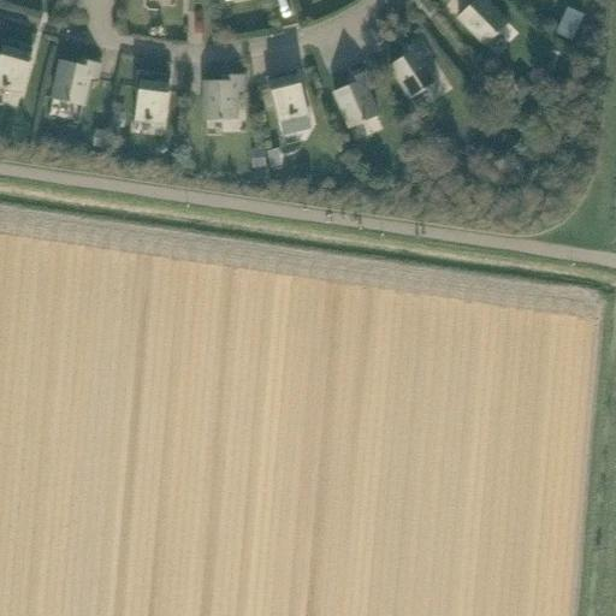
[(487,3),(489,0),(475,0),(458,17),(484,45),(491,37),(492,39),(497,34),(496,33),(507,22),(487,3)]
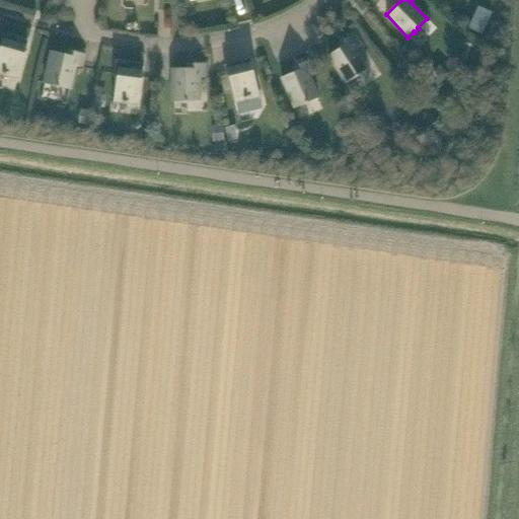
[(355,49),(360,45),(353,33),(344,40),(346,45),(328,56),(345,82),(352,78),(353,79),(358,76),(357,74),(367,68),(355,49)]
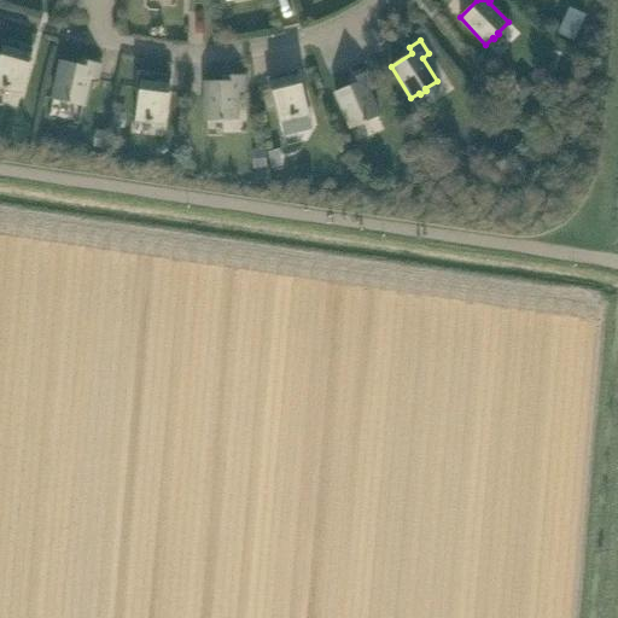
[(21,93),(33,50),(1,41),(0,46),(0,53),(0,54),(0,86),(3,88),(3,89),(6,91),(6,88),(21,93)]
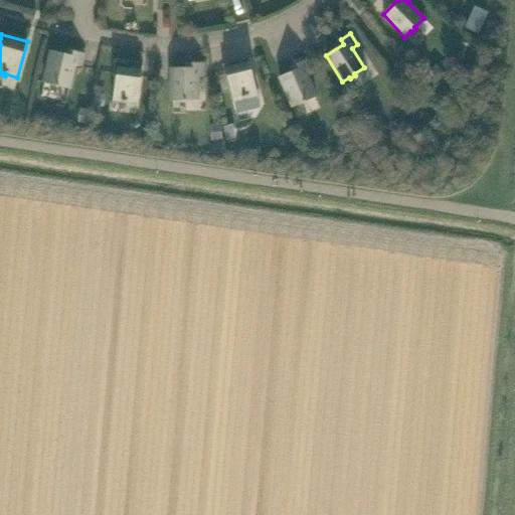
[(81,66),(83,53),(72,51),(71,56),(50,51),(44,81),(52,83),(51,84),(57,87),(58,84),(69,88),(74,65),(81,66)]
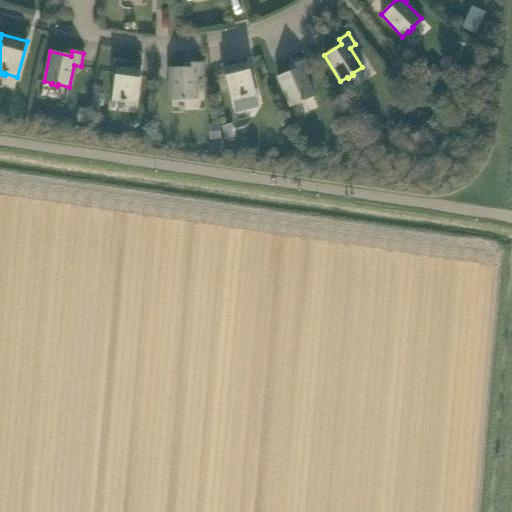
[(244,97),(255,94),(246,58),(220,64),(223,74),(225,74),(232,100),(241,98),(241,99),(244,98),(244,97)]
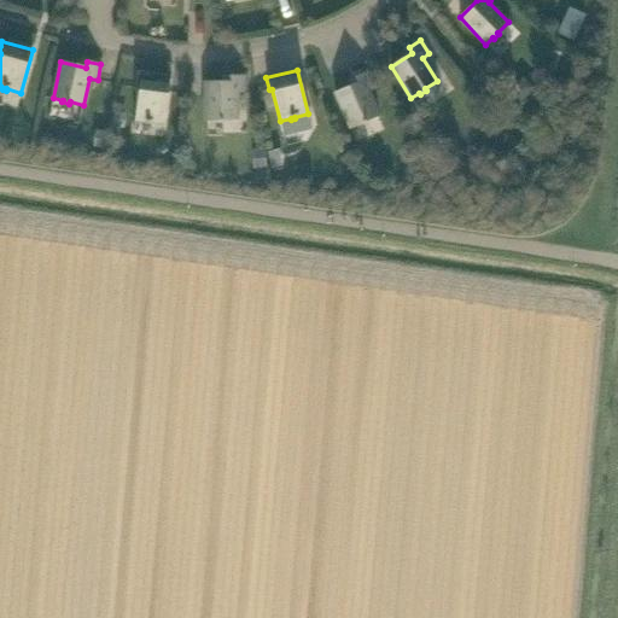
[(367,89),(375,86),(368,71),(356,77),(359,82),(334,93),(349,127),(359,123),(360,124),(366,122),(366,121),(378,115),(367,89)]
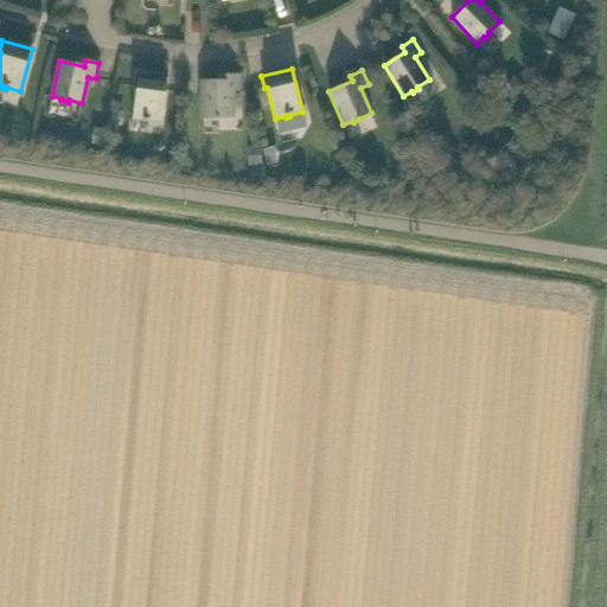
[(160,122),(166,78),(135,74),(134,87),(136,87),(132,119),(142,120),(142,121),(147,122),(147,120),(160,122)]
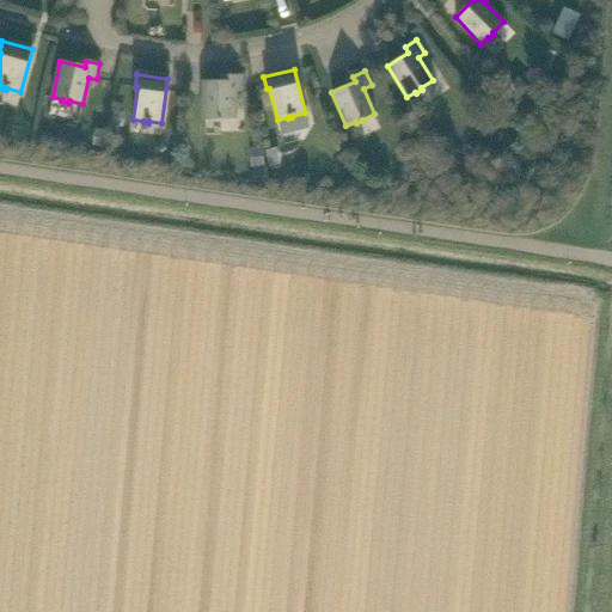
[(234,91),(243,91),(243,75),(228,75),(228,81),(203,81),(203,118),(213,118),(213,120),(220,120),(220,118),(234,118),(234,91)]
